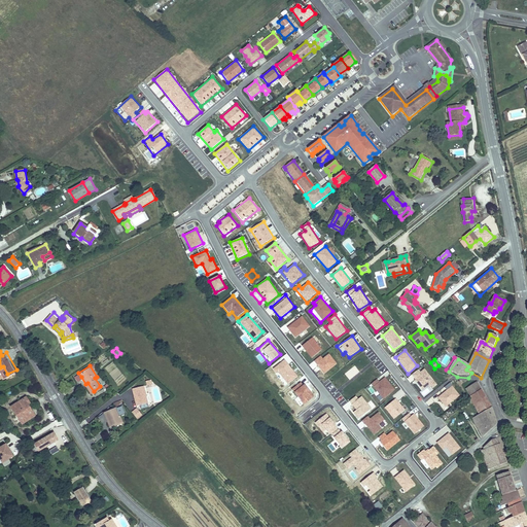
[(420,372),(418,370),(409,377),(421,391),(428,386),(431,389),(436,385),(424,369),(420,372)]
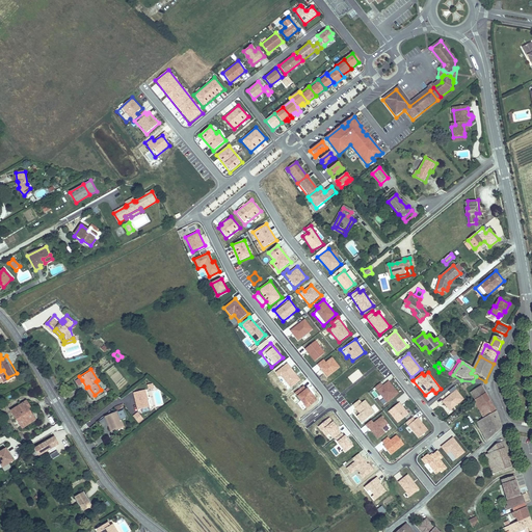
[(382,386),(380,382),(374,388),(387,403),(398,394),(388,380),(382,386)]
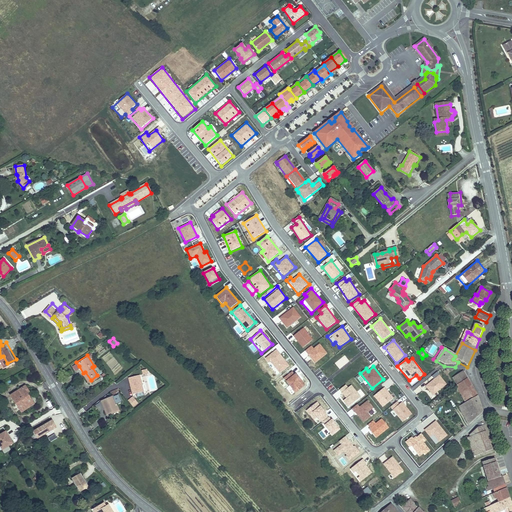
[(143,388),(138,371),(127,374),(132,390),(143,388)]
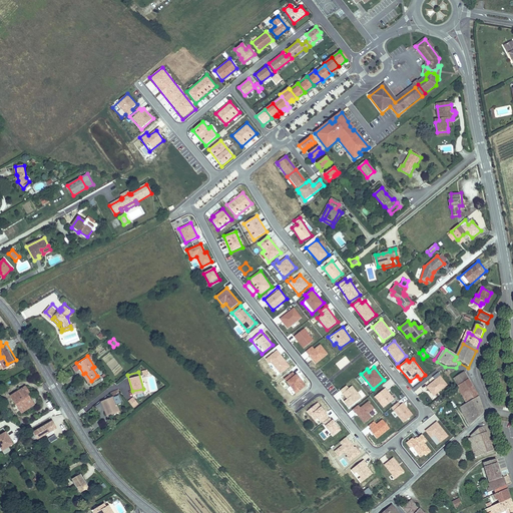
[(438,372),(432,377),(434,381),(426,386),(432,397),(444,389),(448,387),(438,372)]
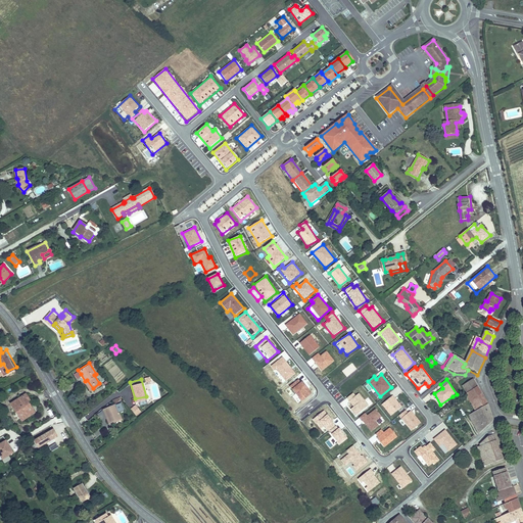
[(421,393),(427,388),(423,384),(418,389),(421,393)]
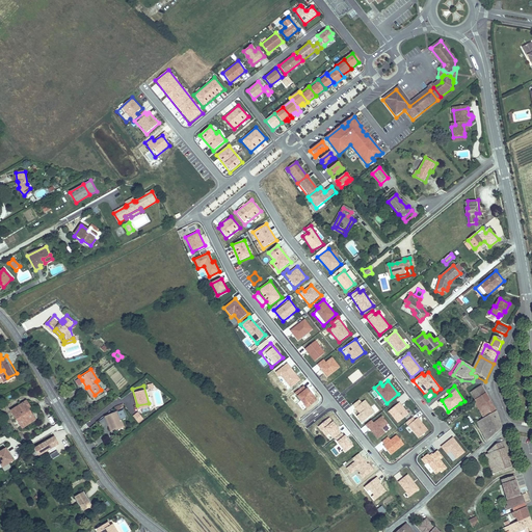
[(479,410),(489,404),(484,396),(473,404),(483,422),(485,420),(479,410)]
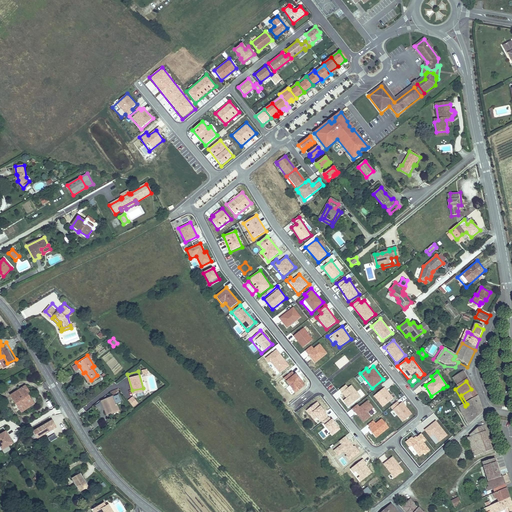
[(22,408),(35,401),(29,391),(31,389),(27,382),(11,392),(22,408)]
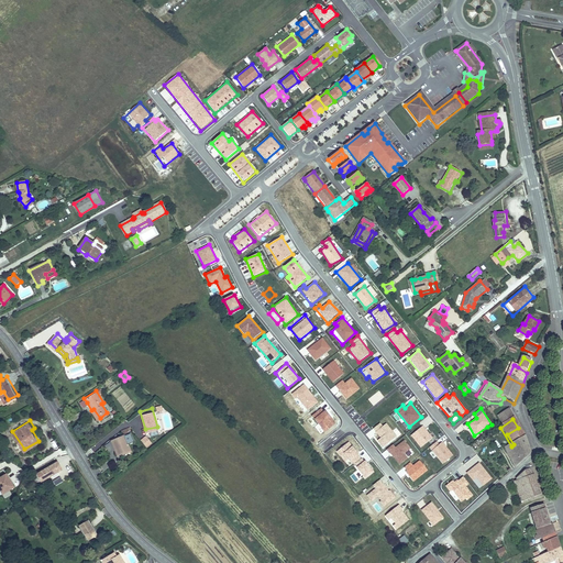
[(372,433),(383,446),(396,437),(385,423),(372,433)]
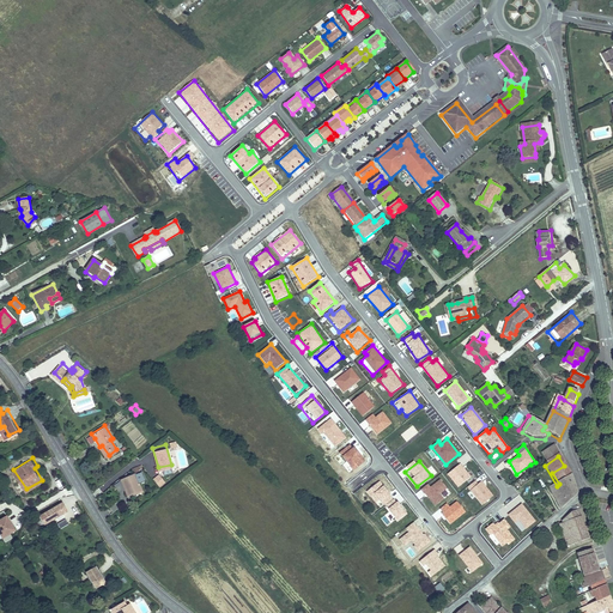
[(445,475),(457,487),(471,477),(459,463),(445,475)]
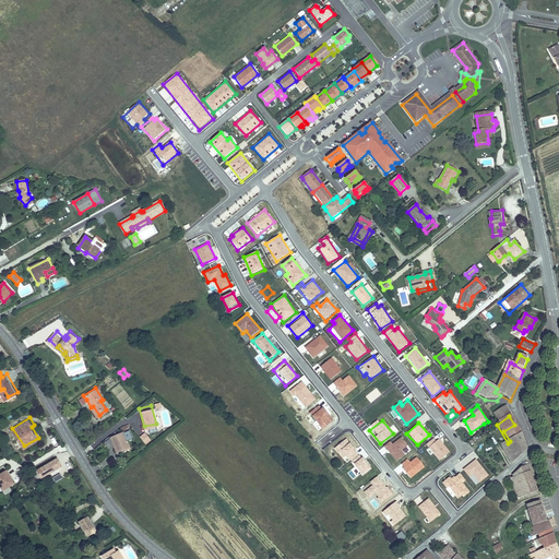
[(511,467),(526,452),(521,437),(514,425),(503,431),(510,441),(508,443),(501,448),(503,451),(504,454),(511,450),(512,454),(507,458),(511,467)]
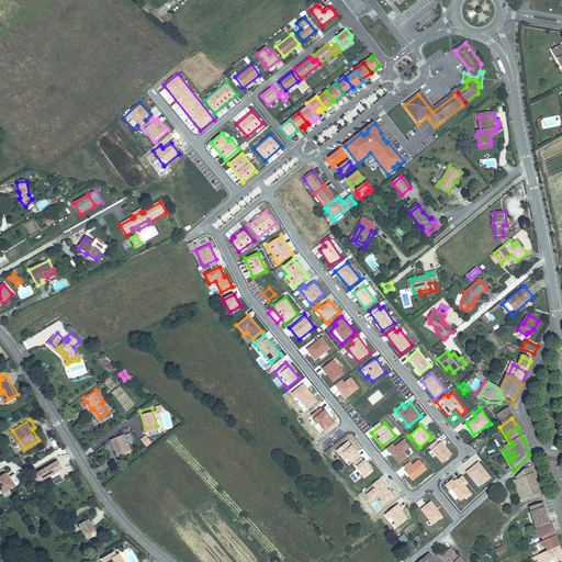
[(557,446),(557,429),(547,430),(547,446),(557,446)]
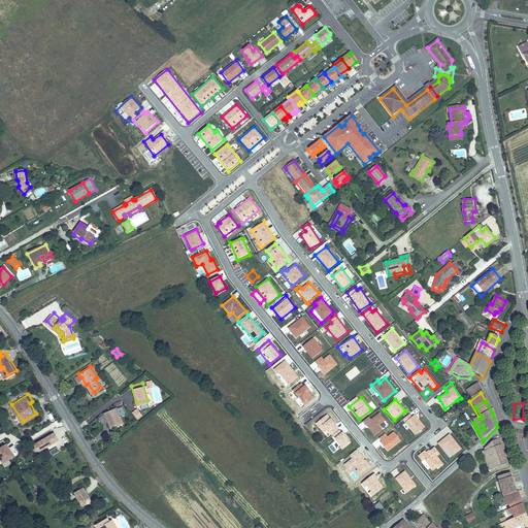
[(141,411),(136,405),(131,409),(136,416),(141,411)]
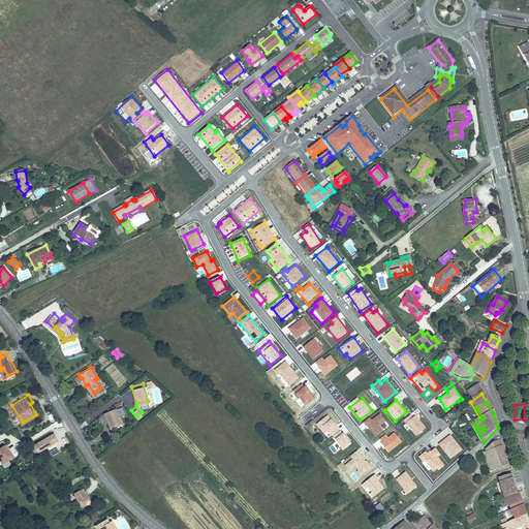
[(109,427),(114,425),(113,423),(120,419),(116,408),(103,413),(109,427)]
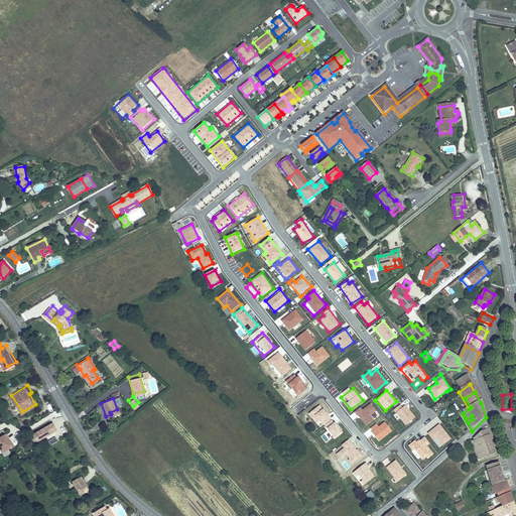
[(405,425),(414,418),(402,403),(393,410),(405,425)]
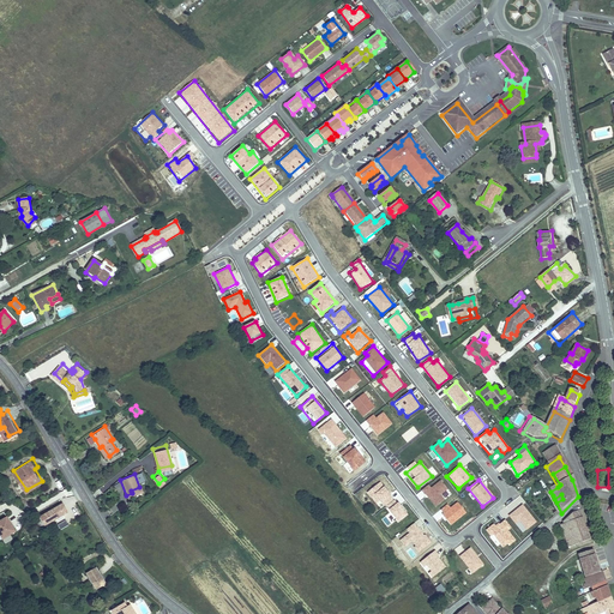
[(509,515),(522,534),(536,523),(523,504),(509,515)]
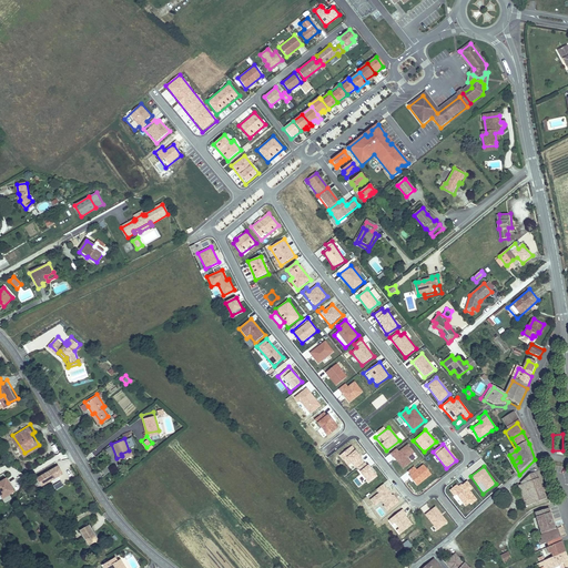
[(41,489),(63,476),(59,467),(37,480),(41,489)]
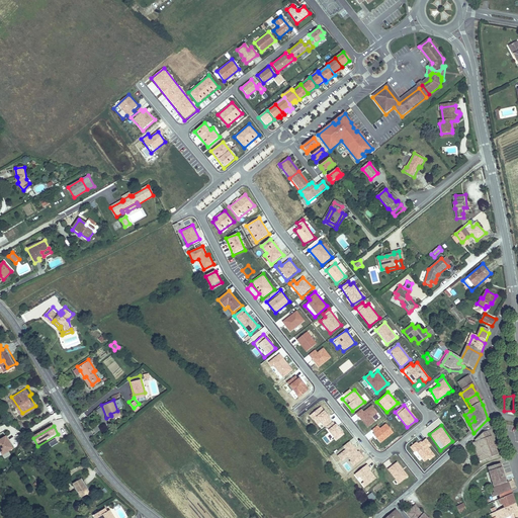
[(492,432),(492,430),(489,431),(475,443),(476,444),(472,445),(479,461),(499,454),(492,432)]
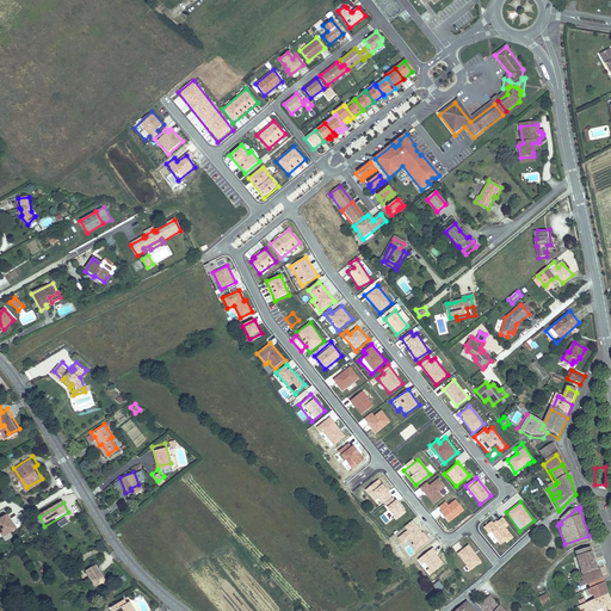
[(8,514),(0,519),(0,534),(2,538),(17,530),(8,514)]
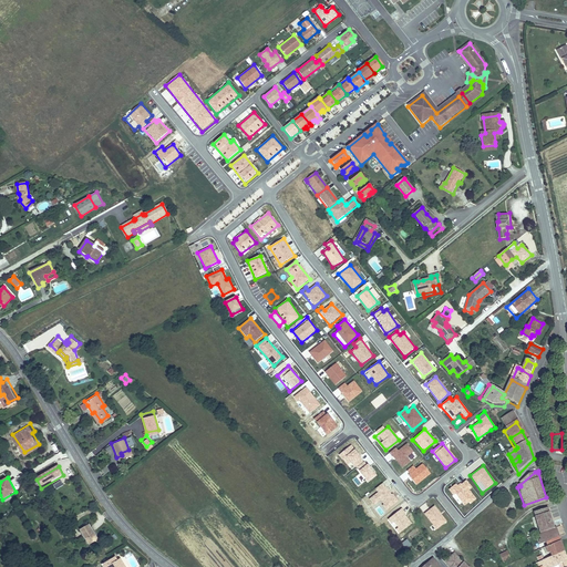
[(52,483),(55,490),(63,486),(60,478),(52,483)]
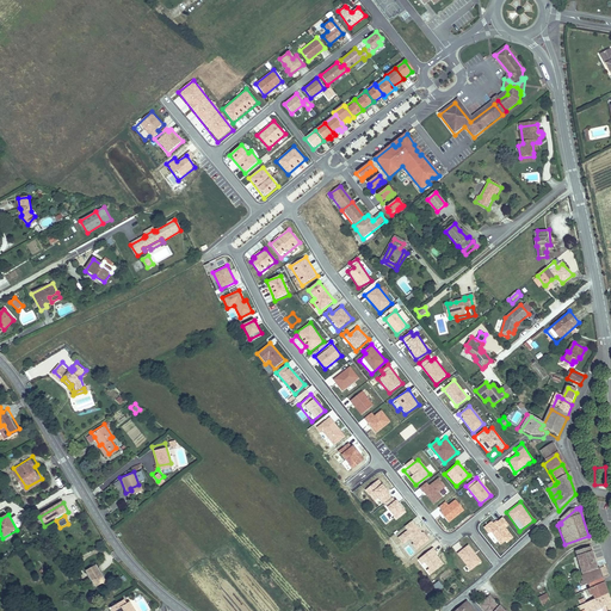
[(582,587),(587,586),(602,581),(599,575),(597,575),(587,548),(574,553),(582,576),(581,578),(582,581),(580,582),(582,587)]
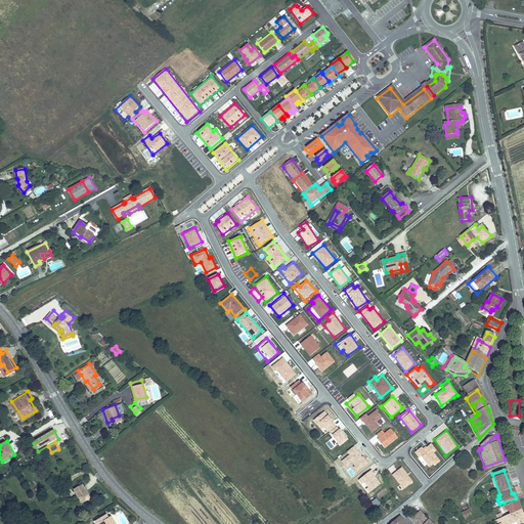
[(84,499),(94,495),(85,479),(76,484),(84,499)]
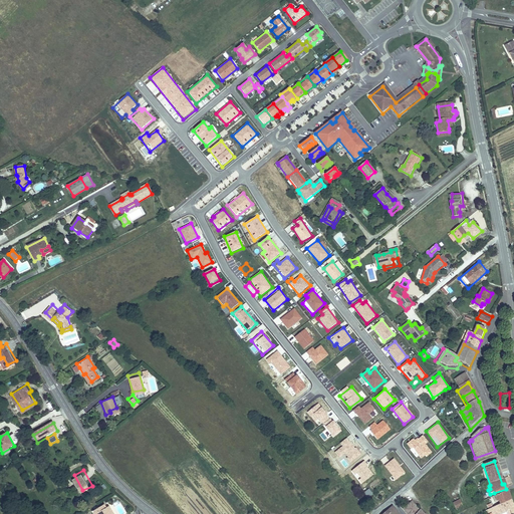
[(397,492),(402,487),(393,475),(386,481),(390,486),(391,485),(397,492)]
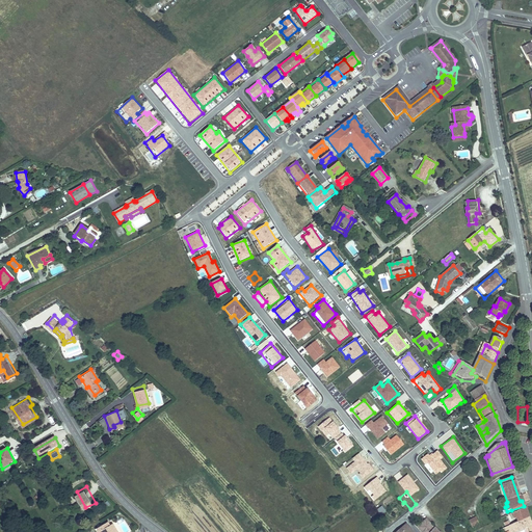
[(379,515),(386,512),(381,506),(376,509),(379,515)]
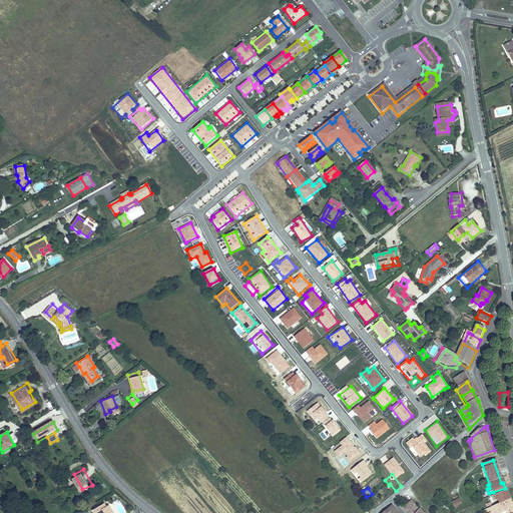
[(495,497),(493,498),(496,504),(497,503),(498,506),(509,500),(505,489),(505,488),(493,492),(495,497)]
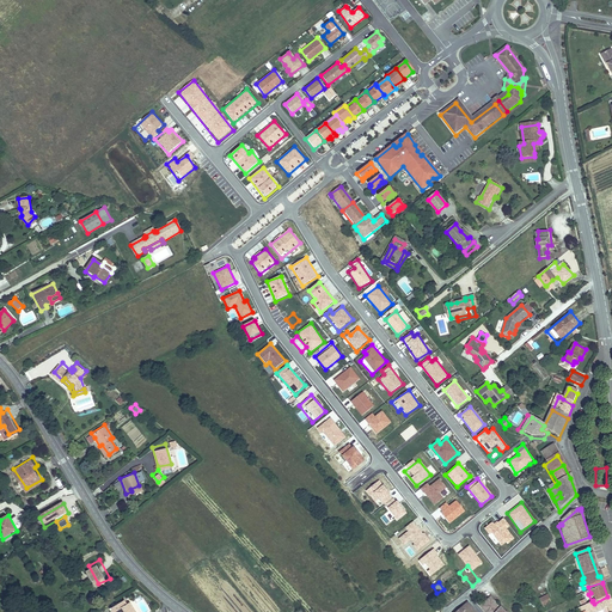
[(551,604),(546,594),(539,598),(544,607),(551,604)]
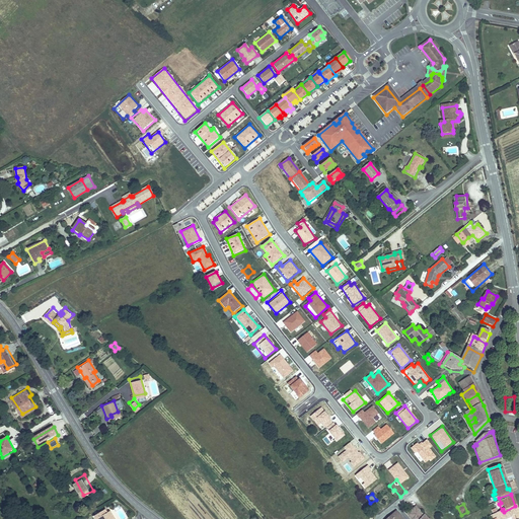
[(518,518),(518,515),(515,506),(504,512),(497,516),(495,517),(495,518),(512,518),(514,518),(513,518),(518,518)]
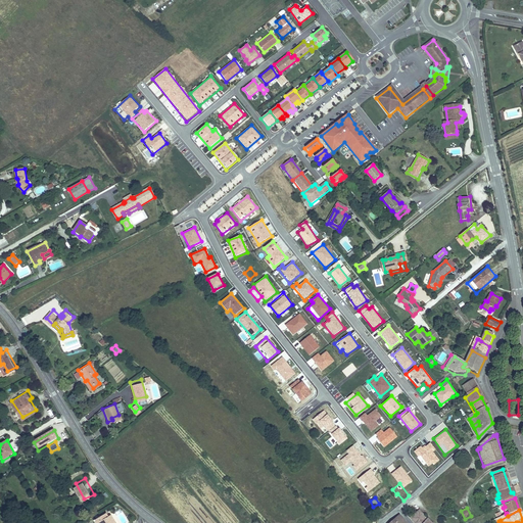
[(100,522),(120,522),(112,511),(110,512),(111,514),(108,516),(105,512),(97,517),(100,522)]
